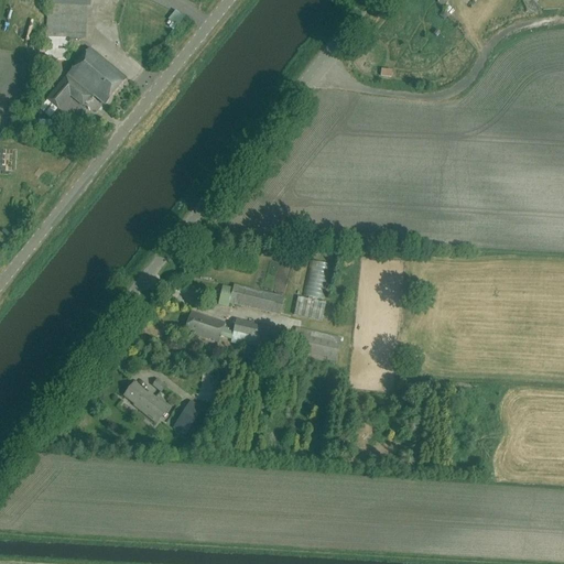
[(47,0),(47,6),(49,6),(47,30),(45,50),(40,49),(39,54),(45,54),(44,60),(65,62),(67,40),(84,42),(86,8),(89,8),(89,0),(47,0)]
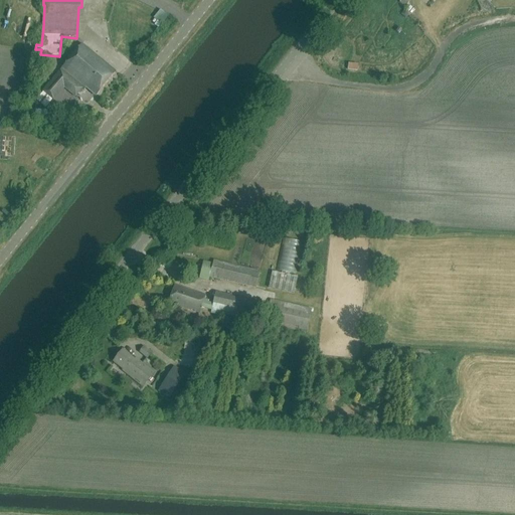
[(117,70),(82,42),(44,89),(55,98),(65,84),(76,94),(83,86),(86,88),(88,86),(98,94),(117,70)]
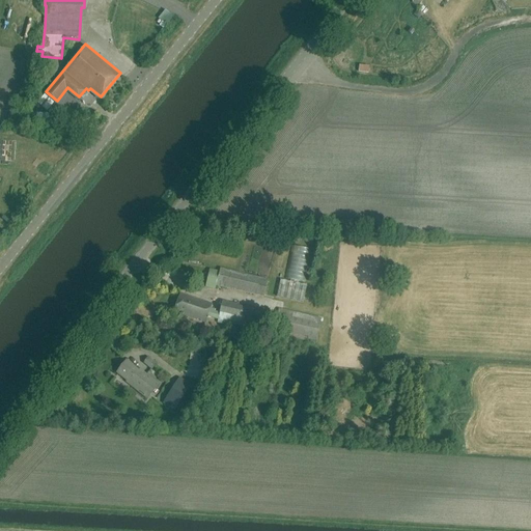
[(306,278),(308,248),(292,247),(290,277),(306,278)]
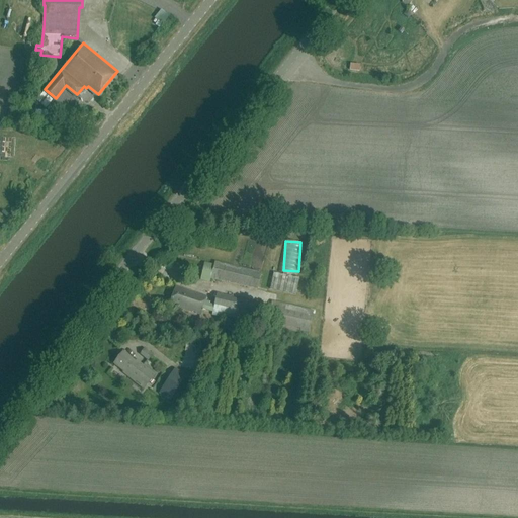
[(261,273),(214,262),(213,265),(204,263),(200,280),(209,282),(210,278),(257,289),(261,273)]
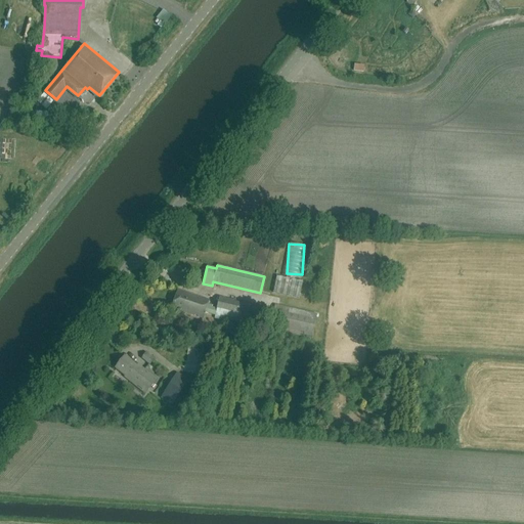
[(277,277),(276,290),(298,291),(298,290),(290,290),(290,277),(277,277)]
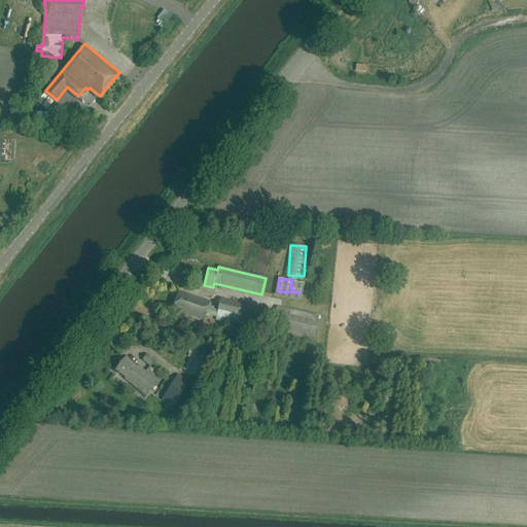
[(210,303),(179,292),(174,308),(182,311),(182,313),(204,320),(210,303)]
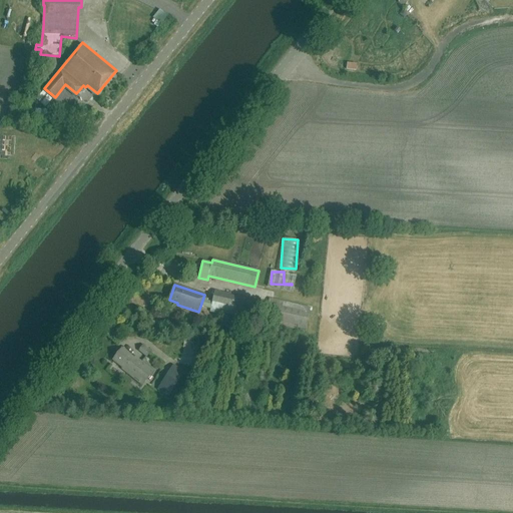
[(230,294),(214,290),(211,303),(206,302),(207,300),(203,299),(200,307),(209,310),(209,314),(211,314),(252,324),(259,301),(237,296),(236,298),(230,296),(230,294)]
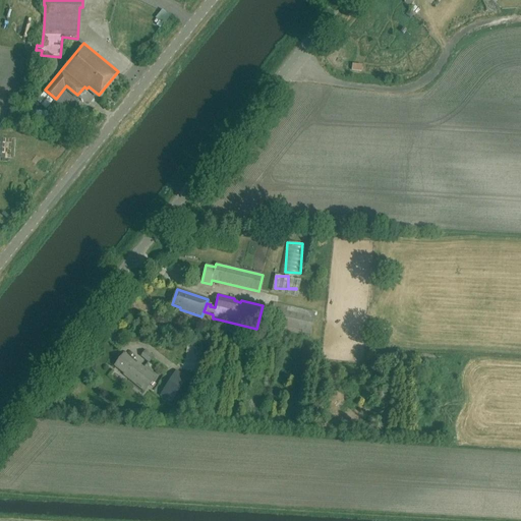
[(314,313),(273,303),(268,328),(309,338),(314,313)]
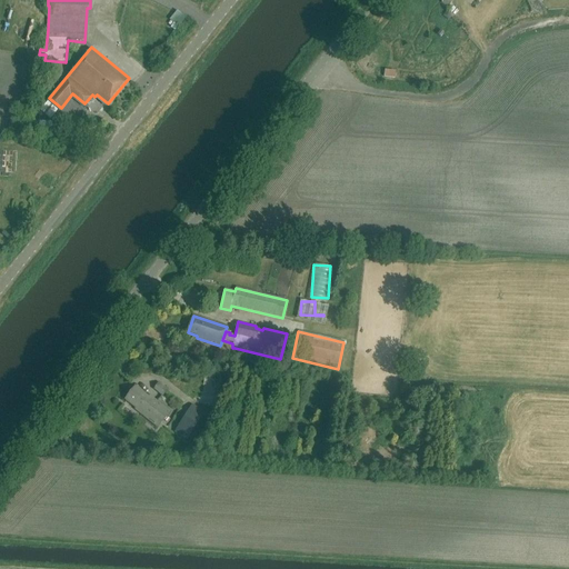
[(168,390),(158,383),(153,390),(162,397),(168,390)]
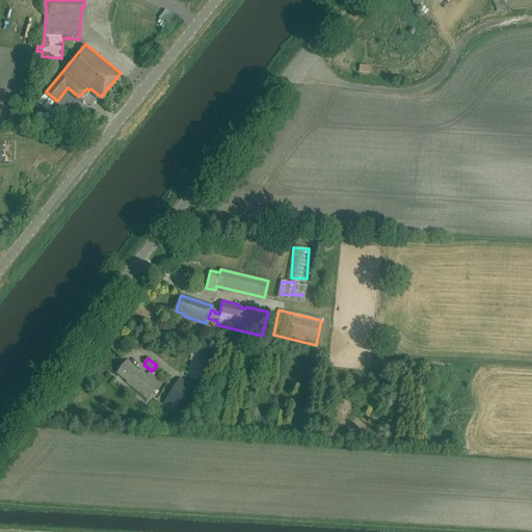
[(138,373),(126,363),(117,374),(127,382),(126,383),(147,400),(159,386),(140,371),(138,373)]
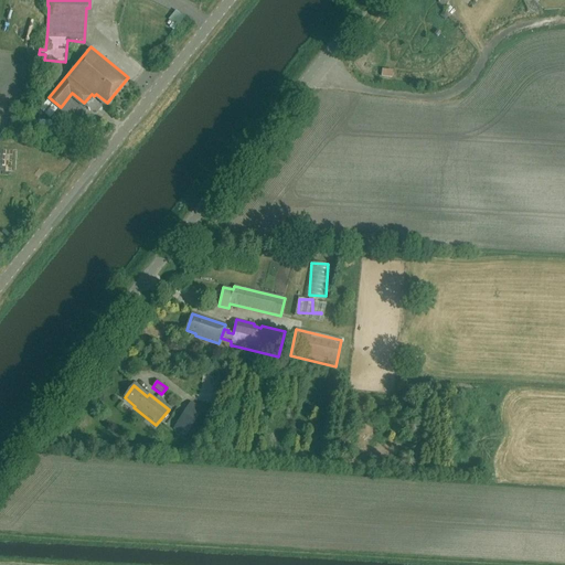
[(202,409),(190,403),(173,429),(185,436),(194,423),(200,426),(205,416),(201,413),(202,409)]
